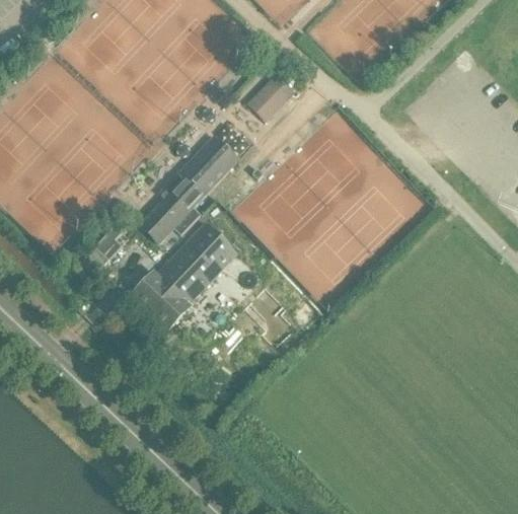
[(275,74),(246,103),(265,121),(294,91),(275,74)]
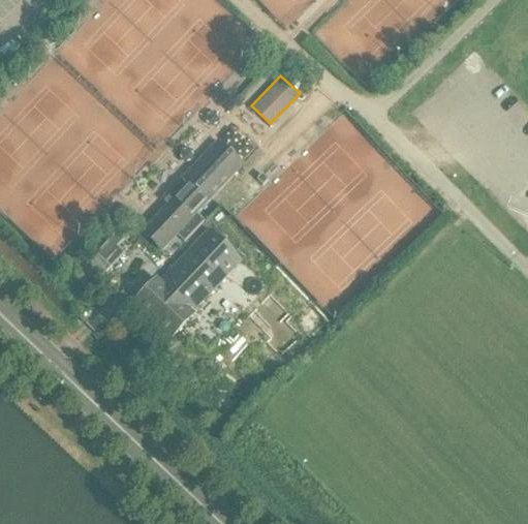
[(169,194),(173,197),(142,229),(161,248),(177,232),(184,239),(204,218),(196,211),(242,162),(219,141),(169,194)]
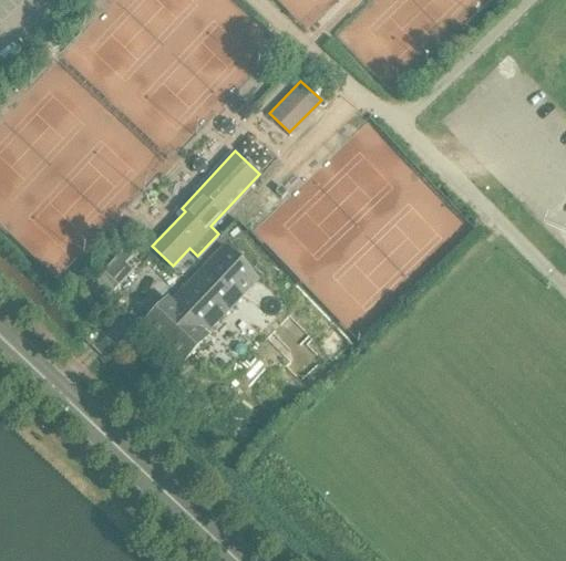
[(288,189),(280,183),(276,188),(283,195),(288,189)]
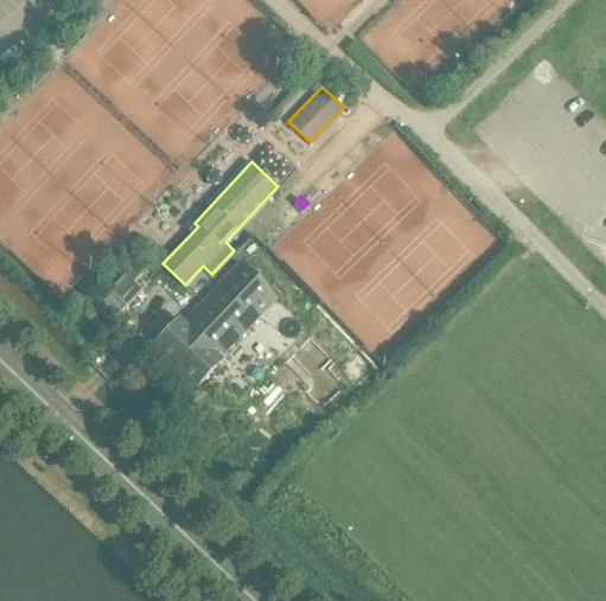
[(182,318),(153,347),(195,387),(223,357),(221,356),(278,295),(240,260),(183,320),(182,318)]
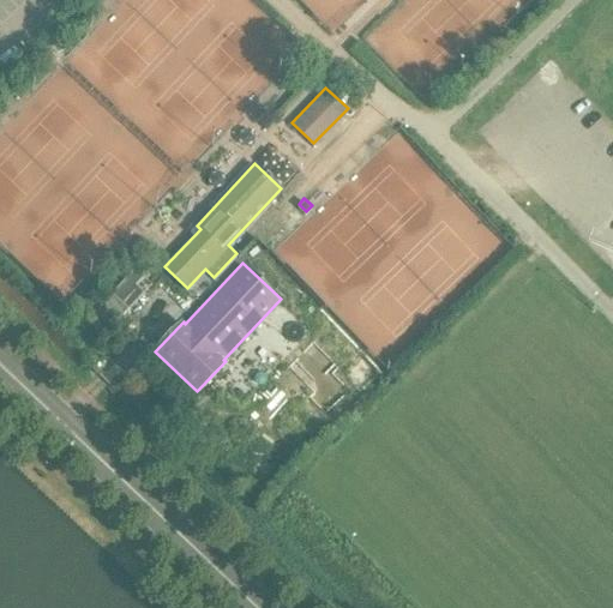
[(137,269),(97,311),(114,325),(146,293),(138,284),(146,276),(137,269)]
